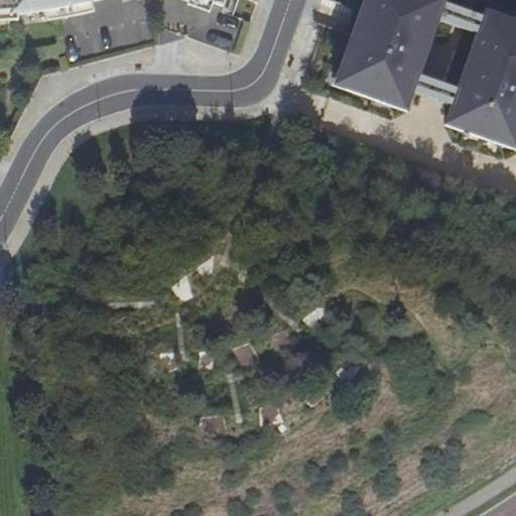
[(0,0),(0,12),(90,0),(211,0),(224,4),(225,0),(0,0)]
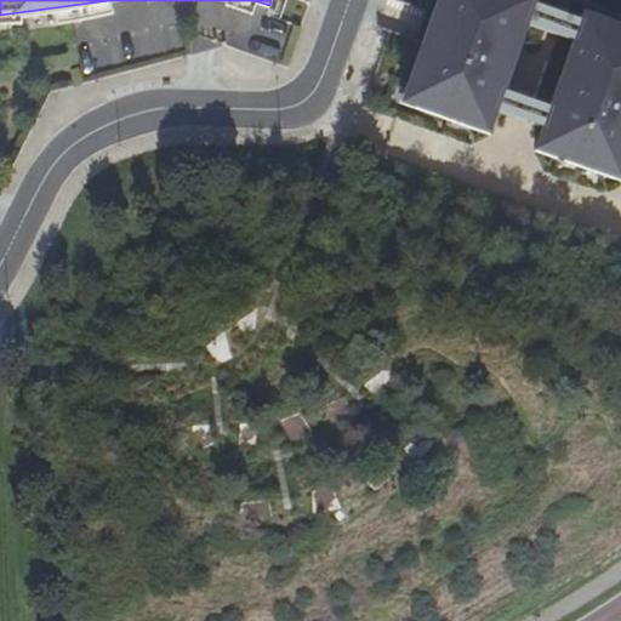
[(440,0),(404,102),(491,132),(499,109),(507,89),(530,24),(537,3),(537,0),(440,0)]
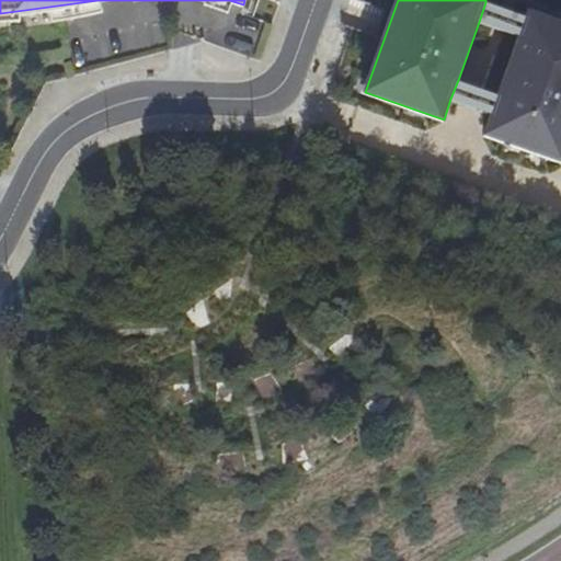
[(479,22),(521,37),(527,18),(485,2),(479,22)]
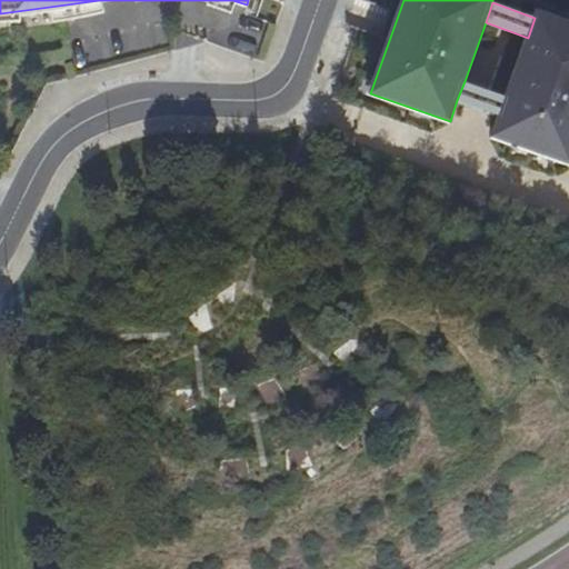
[(500,116),(493,135),(568,161),(568,20),(538,10),(535,18),(528,38),(507,97),(500,116)]
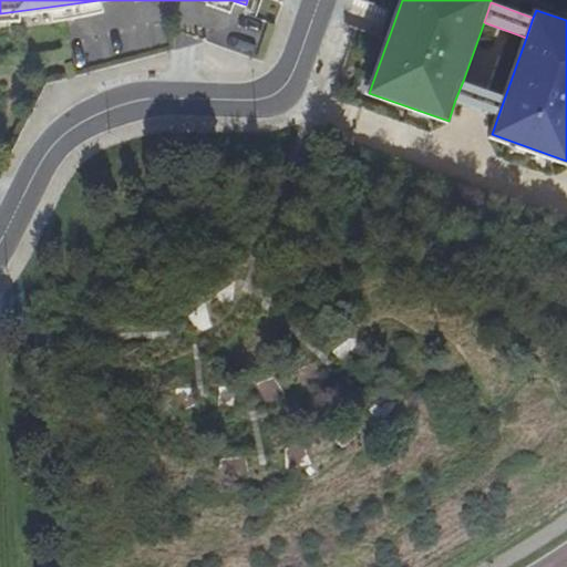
[(455,100),(498,115),(505,96),(463,81),(455,100)]
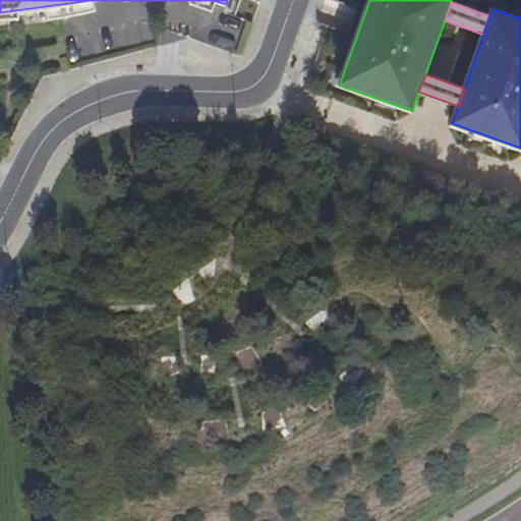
All buildings are outlined.
